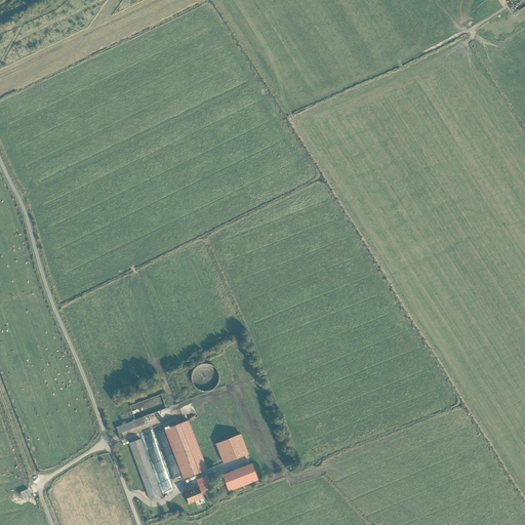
[(192,378),(193,381),(195,386),(197,388),(201,390),(204,391),(208,391),(212,389),(215,387),(217,384),(218,379),(219,376),(218,372),(216,368),(213,366),(210,364),(206,363),(202,363),(199,365),(196,367),(193,370),(192,374),(192,378)]
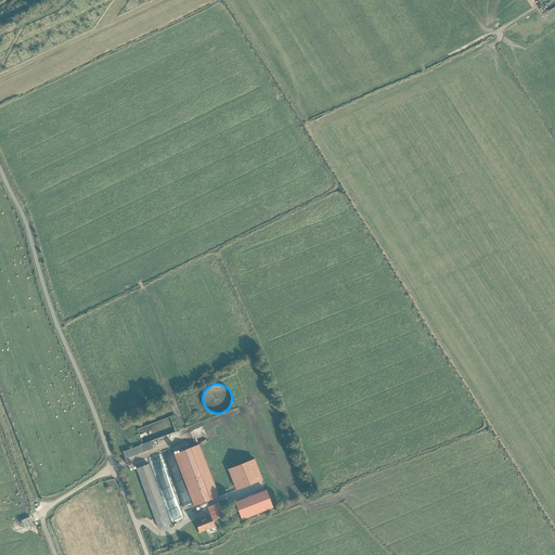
[(138,429),(143,444),(151,441),(176,433),(170,417),(138,429)]
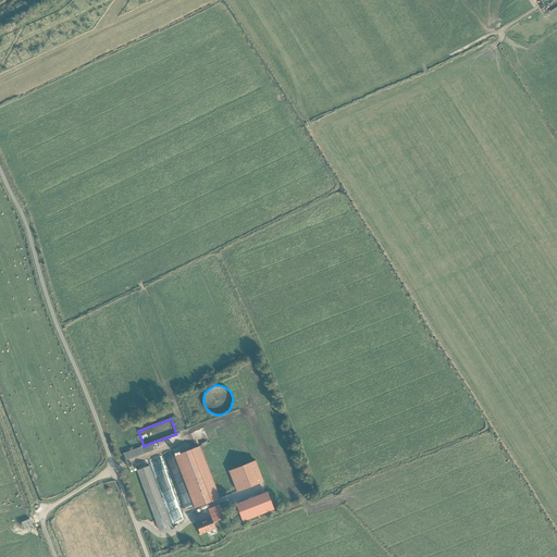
[(123,454),(126,461),(153,450),(151,443),(144,446),(123,454)]
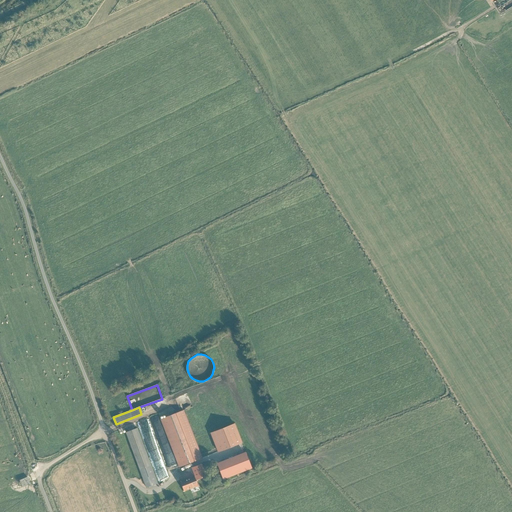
[(185,408),(161,418),(179,465),(203,455),(185,408)]
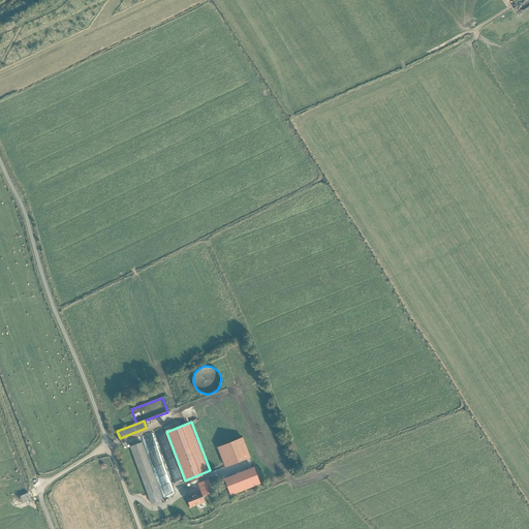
[(243,435),(220,445),(227,464),(251,454),(243,435)]
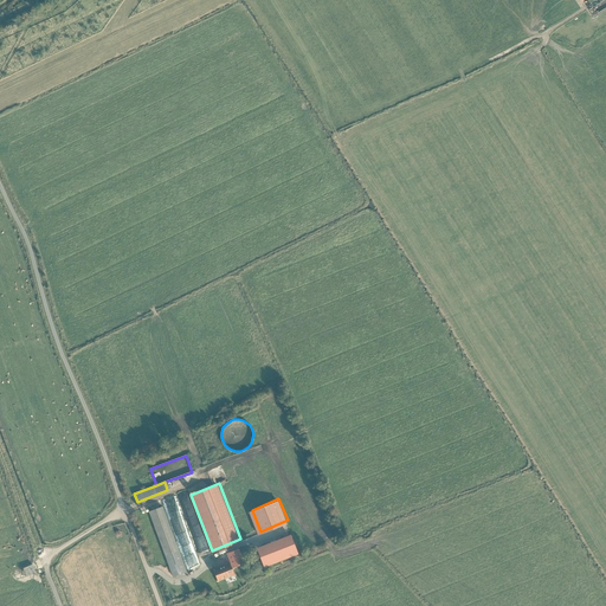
[(150,510),(174,577),(188,572),(163,505),(150,510)]
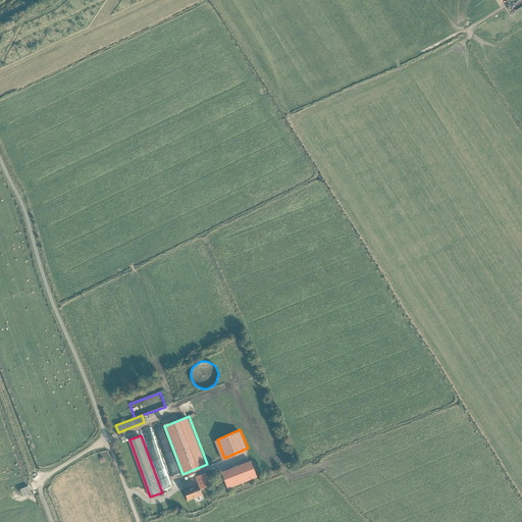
[(251,461),(221,472),(227,488),(257,477),(251,461)]
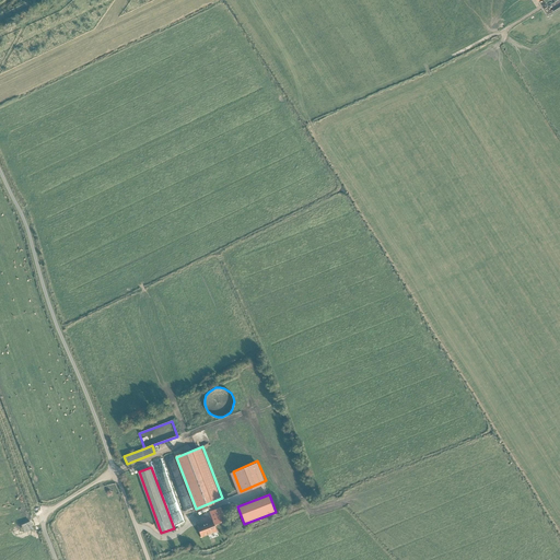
[(213,520),(214,524),(226,520),(221,506),(210,511),(213,520)]
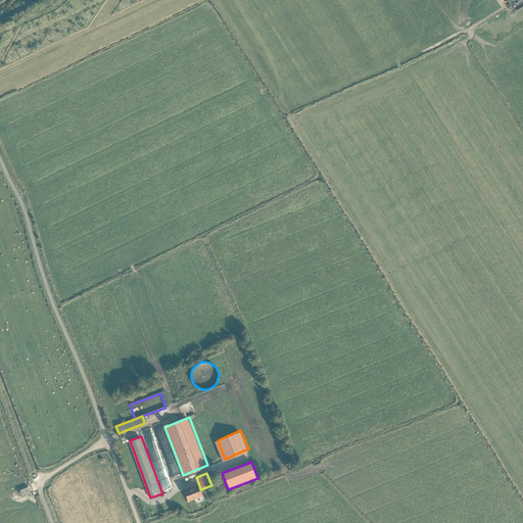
[(199,485),(183,491),(187,502),(202,495),(200,489),(199,485)]
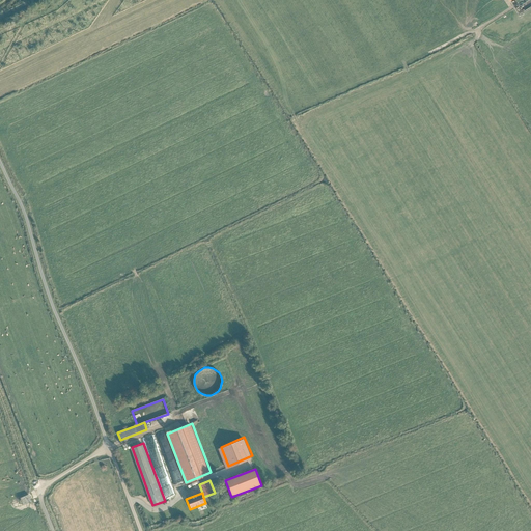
[(20,497),(23,504),(31,501),(28,494),(20,497)]
